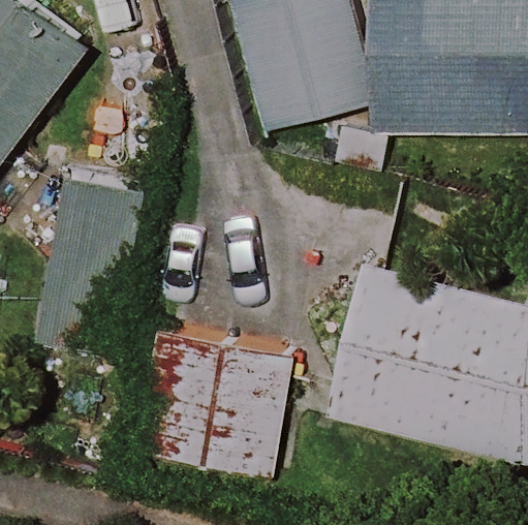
[(0,167),(90,45),(27,0),(0,0),(0,167)]
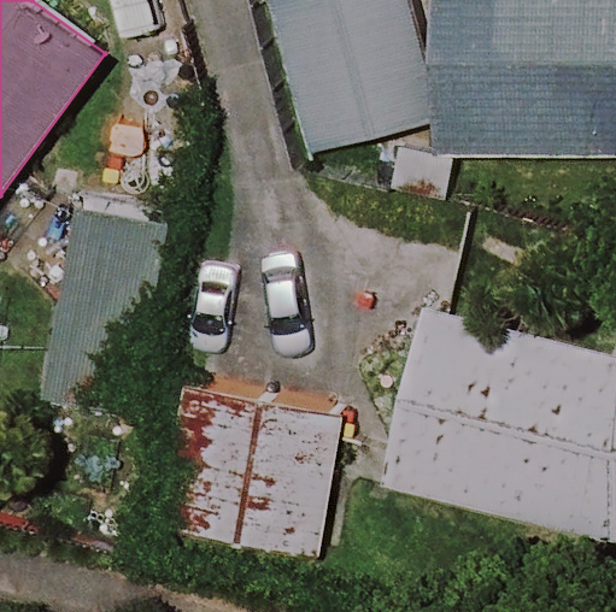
[(424,140),(426,0),(294,0),(293,139),(424,140)]
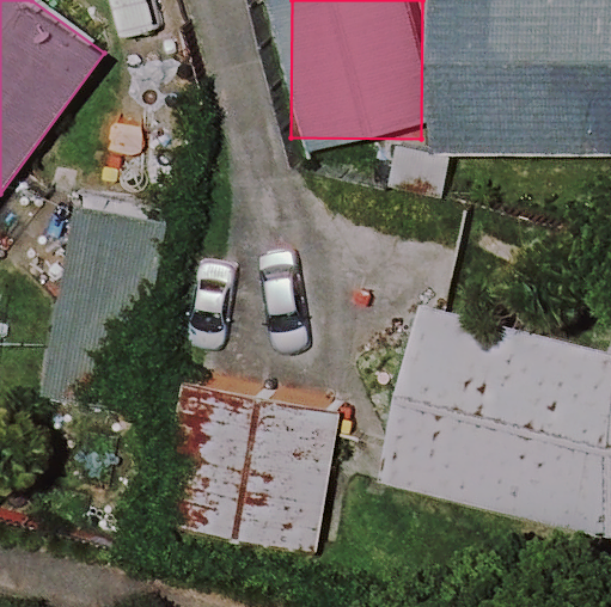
[(610,0),(422,0),(421,139),(450,139),(450,157),(610,157),(610,0)]
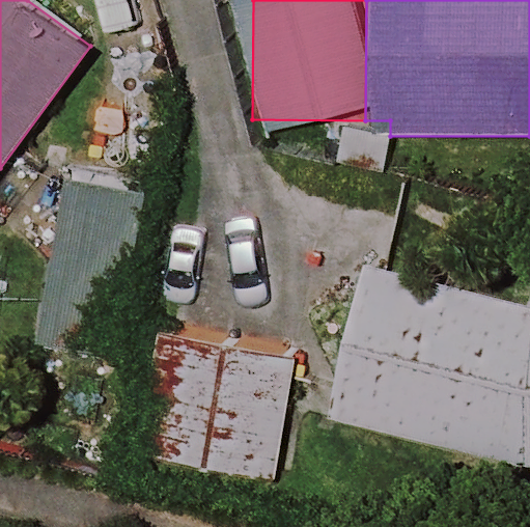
[(134,201),(17,169),(0,229),(0,234),(116,267),(134,201)]
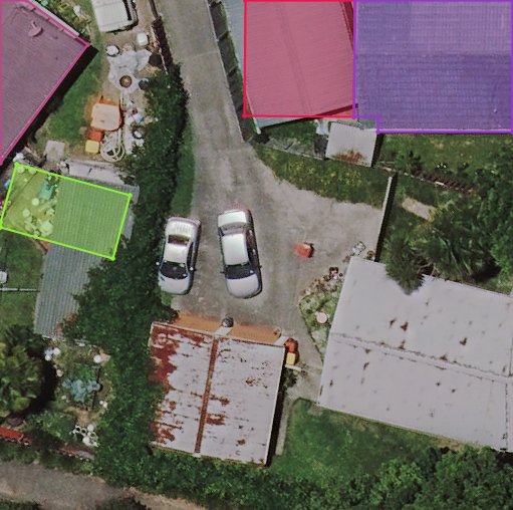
[(512,276),(343,257),(325,414),(512,435),(512,276)]
